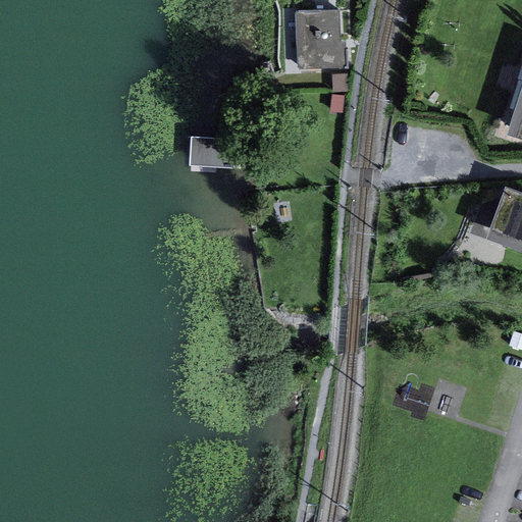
[(298,13),(301,69),(348,67),(347,42),(341,42),(340,11),(298,13)]
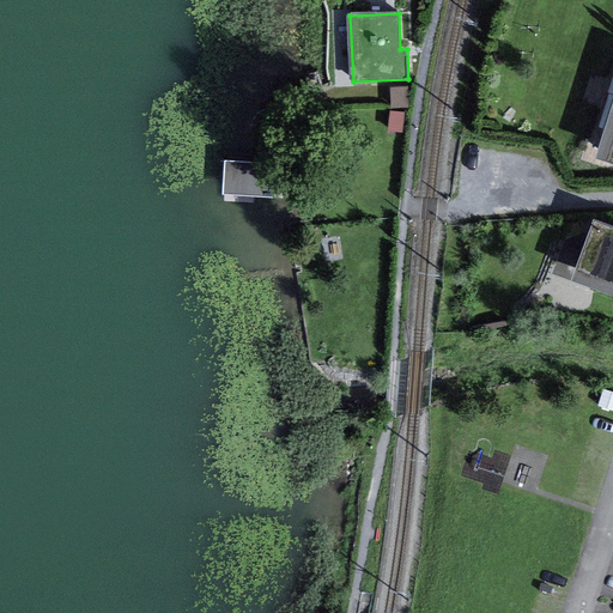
[(408,89),(390,89),(390,108),(408,108),(408,89)]
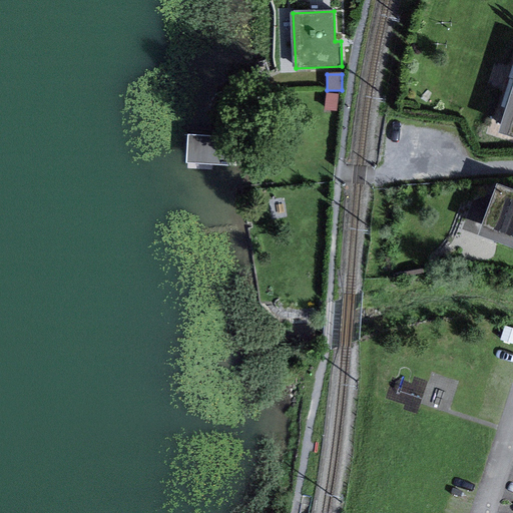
[(512,138),(512,88),(498,134),(512,138)]
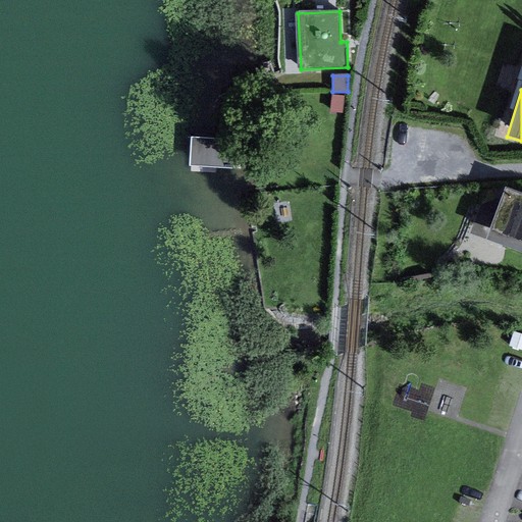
[(345,96),(332,95),(330,111),(343,113),(345,96)]
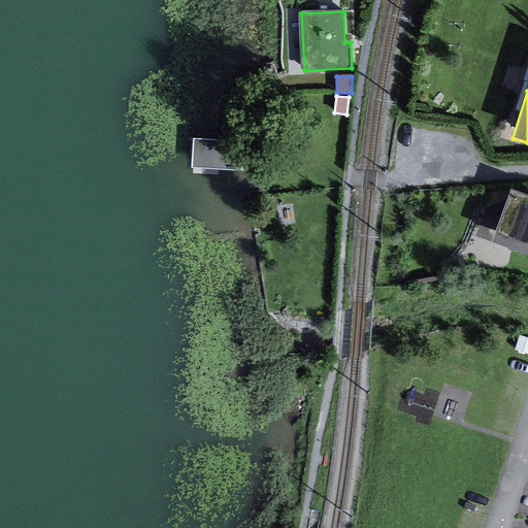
[(492,243),(527,256),(527,195),(512,190),(492,243)]
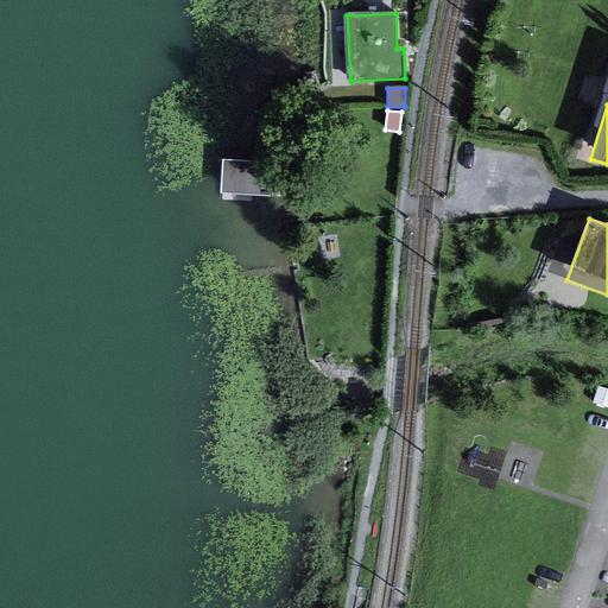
[(607,385),(600,384),(594,400),(607,404),(607,385)]
